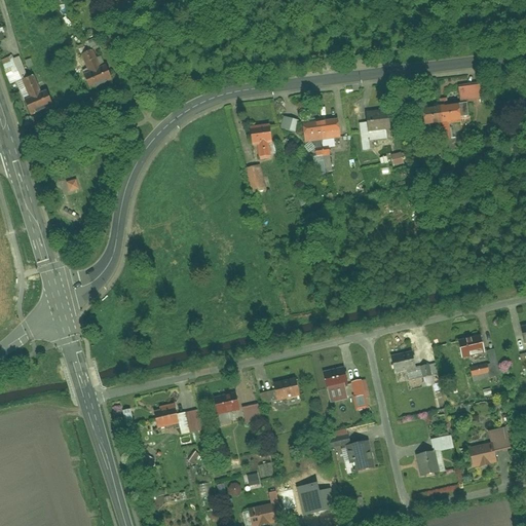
[(82,75),(88,90),(112,80),(105,65),(100,67),(91,49),(80,54),(87,72),(82,75)]
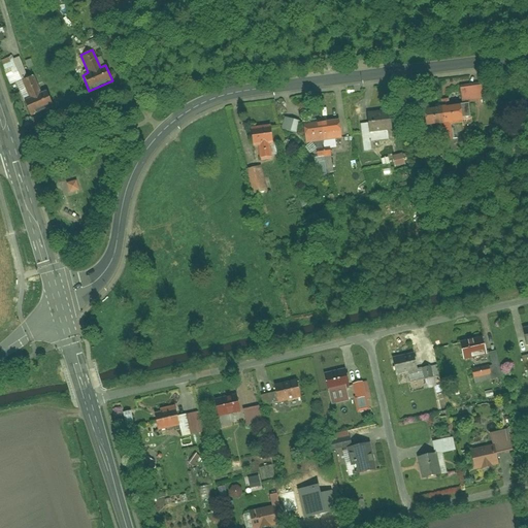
[(23,101),(29,117),(52,106),(45,91),(40,93),(32,75),(21,80),(28,98),(23,101)]
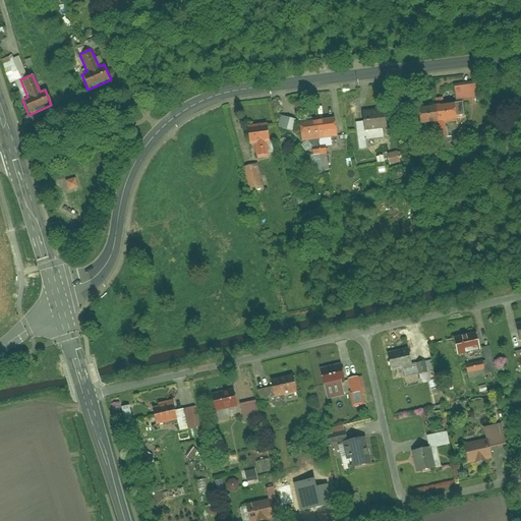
[(453,81),(455,100),(476,97),(474,78),(453,81)]
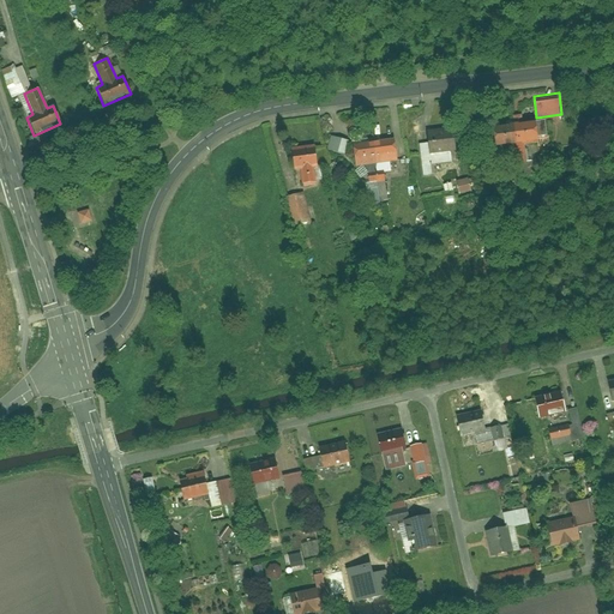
[(493,128),(497,149),(509,148),(511,164),(518,164),(531,162),(533,162),(531,145),(539,145),(537,139),(548,138),(546,121),(493,128)]
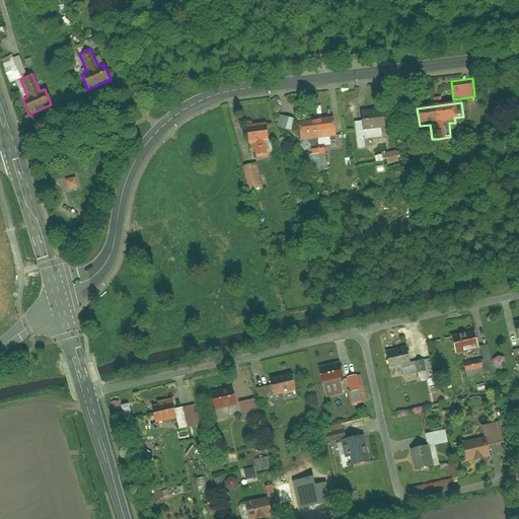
[(363,147),(362,139),(380,136),(379,129),(385,128),(383,109),(360,113),(361,121),(353,123),(357,148),(363,147)]
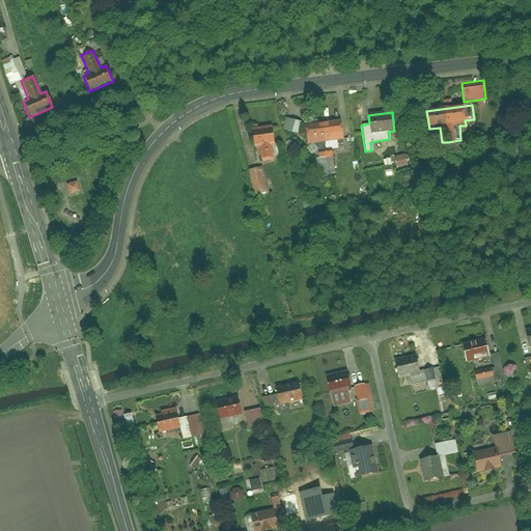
[(301,121),(285,117),(282,130),(298,134),(301,121)]
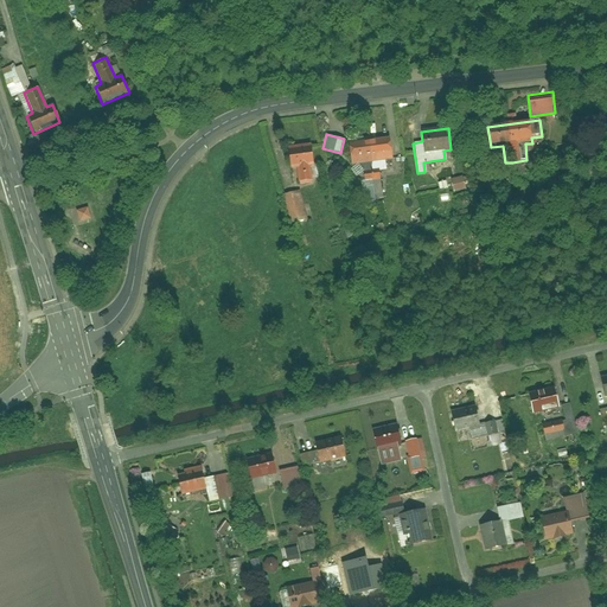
[(389,136),(347,142),(351,164),(393,158),(389,136)]
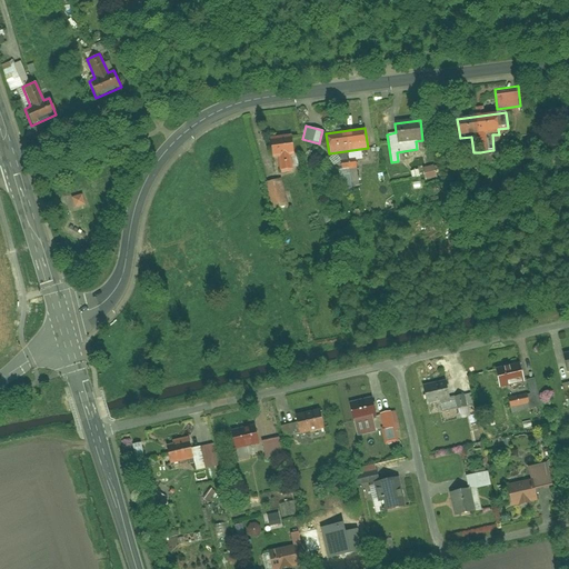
[(290,135),(269,138),(272,157),(277,156),(278,169),(291,167),(290,155),(293,153),(290,135)]
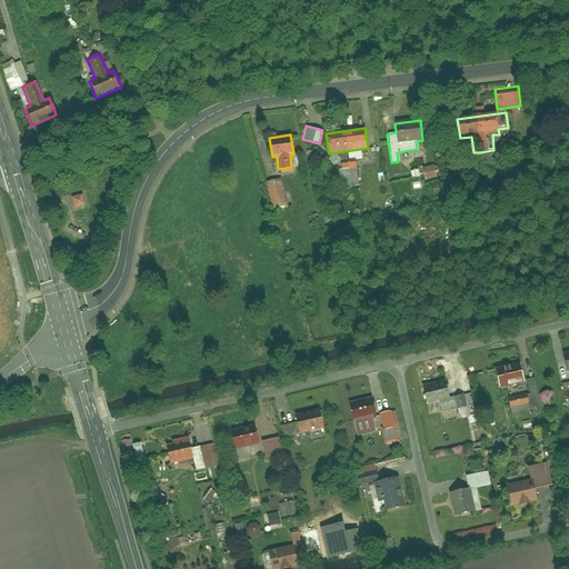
[(492,150),(480,152),(482,165),(495,163),(492,150)]
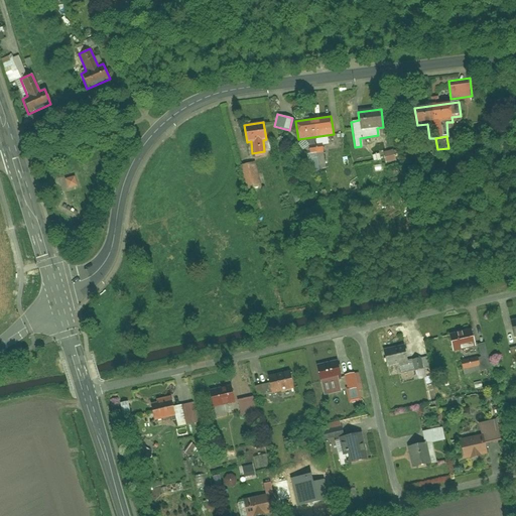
[(325,167),(321,146),(308,148),(311,168),(325,167)]
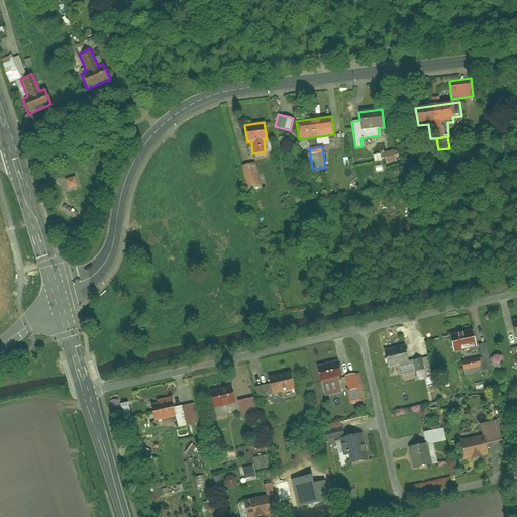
[(393,150),(383,153),(386,163),(395,160),(393,150)]
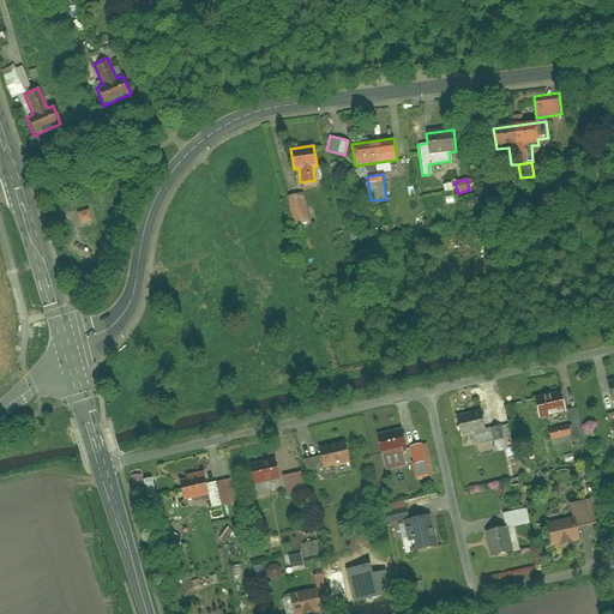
[(306,211),(301,194),(287,198),(290,215),(306,211)]
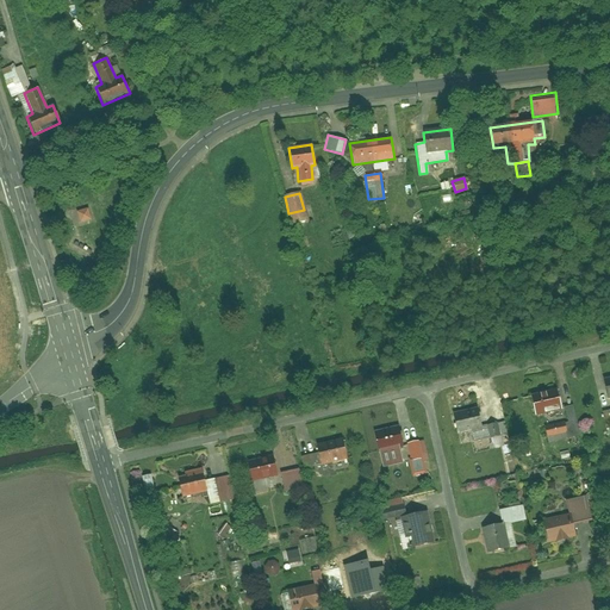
[(92,209),(80,213),(85,224),(95,221),(92,209)]
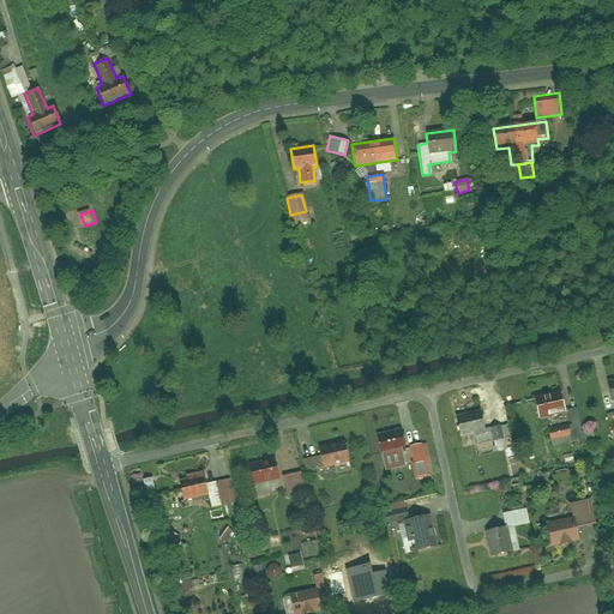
[(559,391),(534,398),(540,417),(565,410),(559,391)]
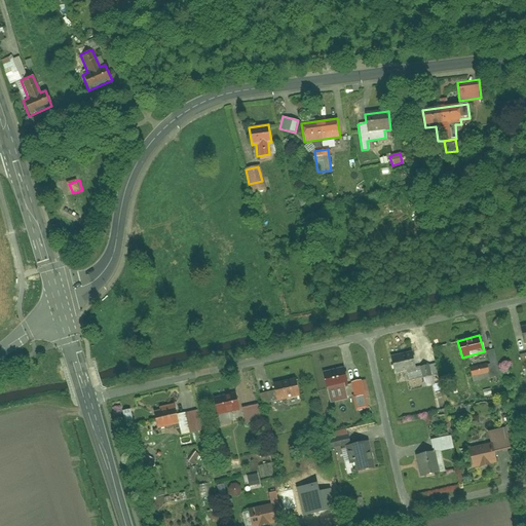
[(499,376),(492,350),(485,351),(492,378),(499,376)]
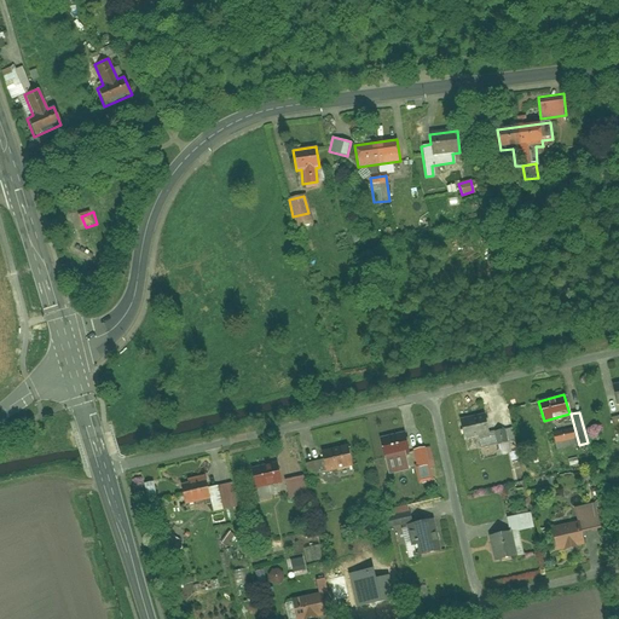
[(512,428),(487,434),(482,414),(460,420),(468,451),(514,439),(512,428)]
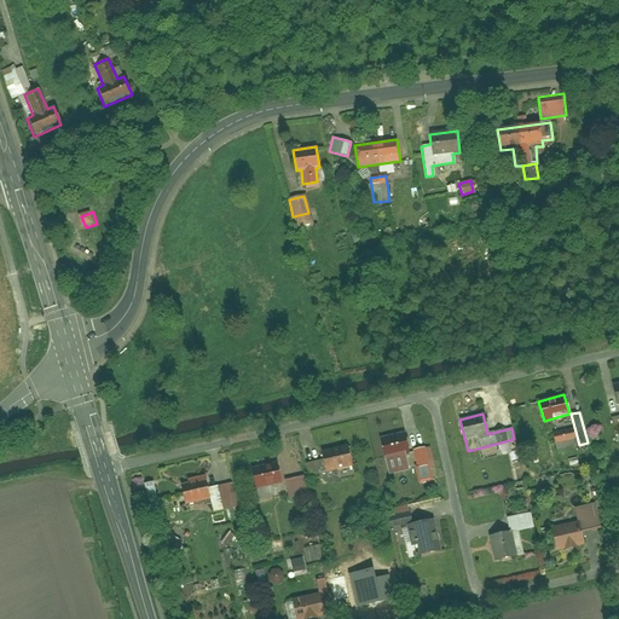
[(571,428),(551,433),(556,450),(576,444),(571,428)]
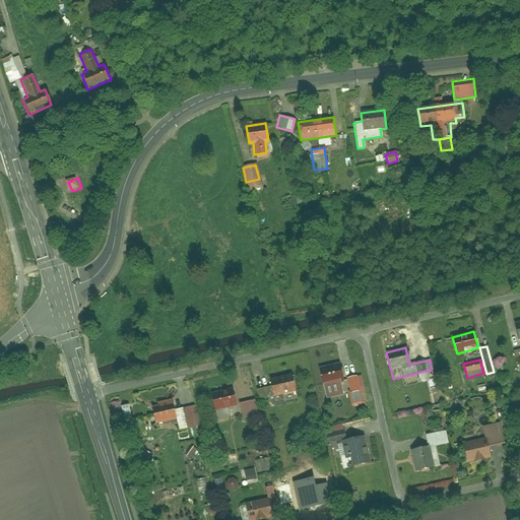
[(339,364),(318,370),(323,387),(343,381),(339,364)]
